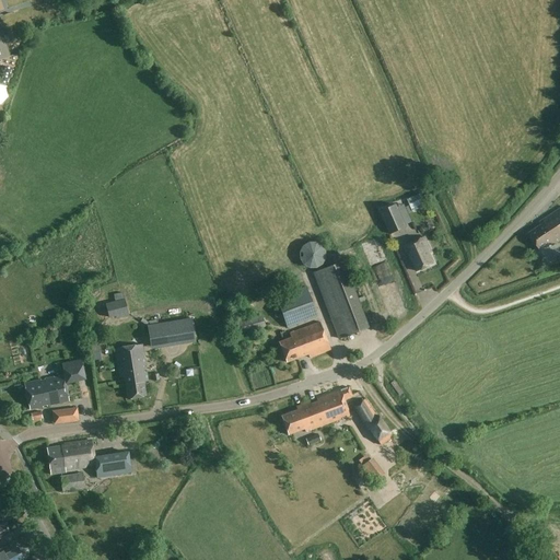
[(409,197),(415,212),(429,207),(422,191),(409,197)]
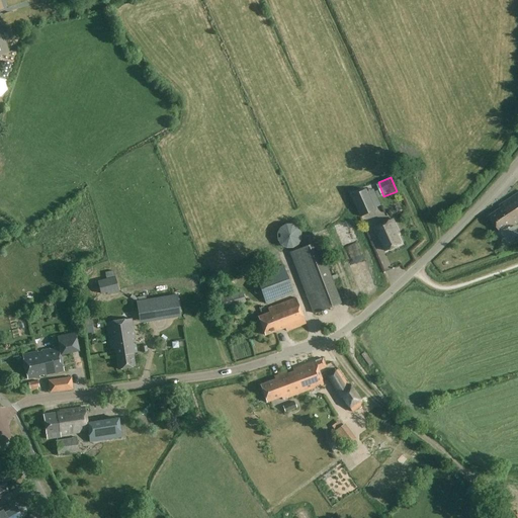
[(352,196),(361,217),(375,209),(366,189),(352,196)]
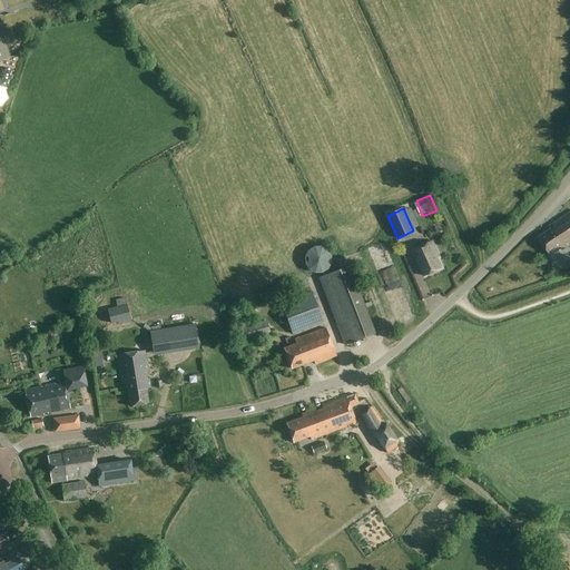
[(550,254),(561,247),(562,249),(569,244),(569,212),(549,226),(551,229),(538,237),(550,254)]
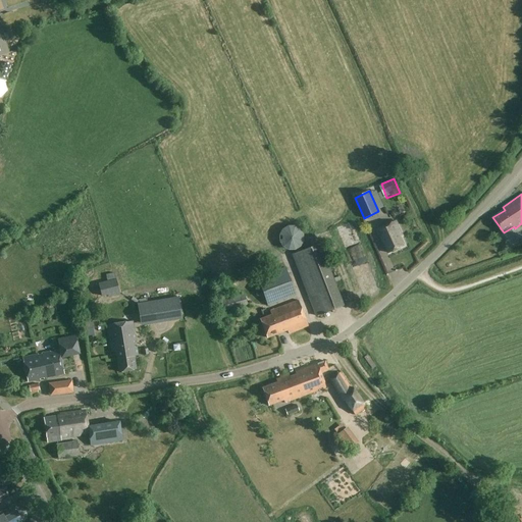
[(388,253),(405,246),(401,238),(403,237),(396,221),(377,229),(380,236),(381,236),(383,241),(382,241),(383,243),(383,242),(388,253)]
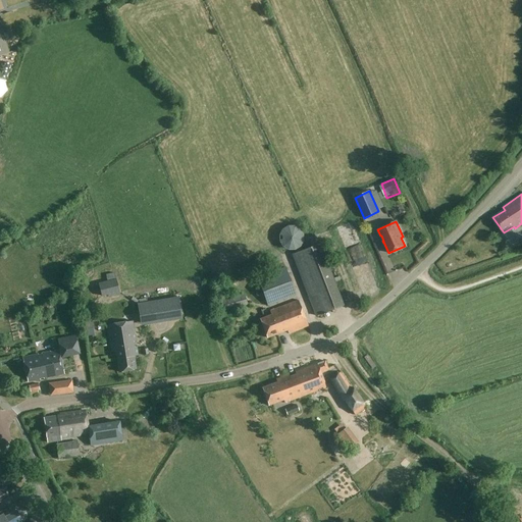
[(278,235),(278,242),(282,247),(289,250),(295,250),(301,247),(304,241),(303,235),(300,228),(295,225),(288,225),(281,229),(278,235)]
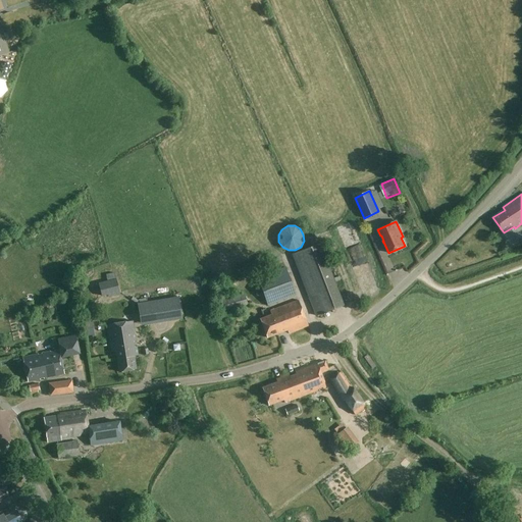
[(316,316),(344,305),(320,244),(292,255),(316,316)]
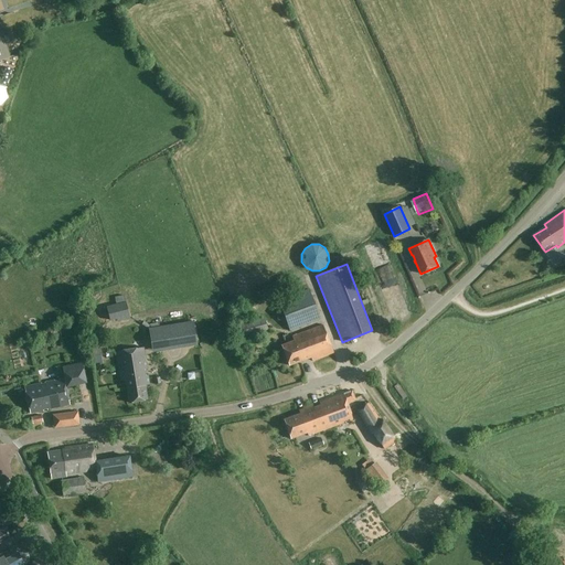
[(309,288),(278,300),(290,332),(321,320),(309,288)]
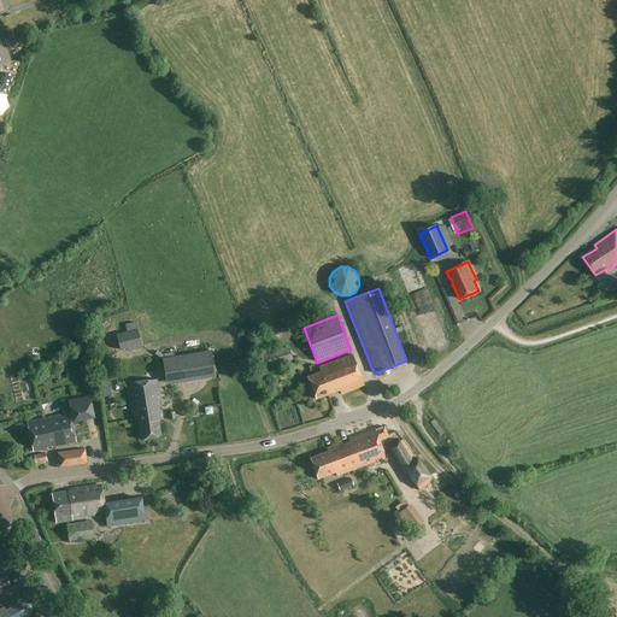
[(116,334),(119,351),(127,348),(128,351),(141,348),(135,322),(124,324),(125,331),(116,334)]
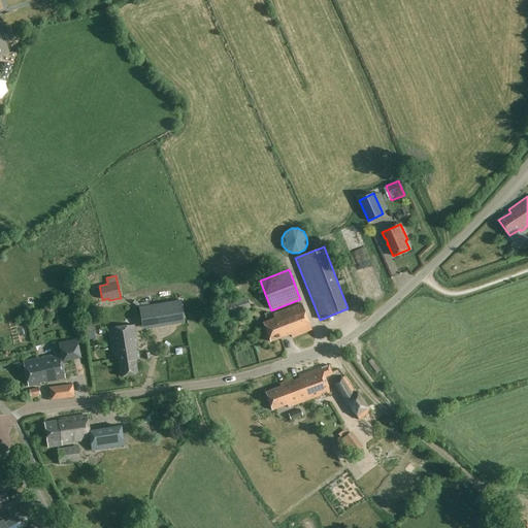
[(240,290),(220,296),(224,316),(251,308),(248,296),(242,297),(240,290)]
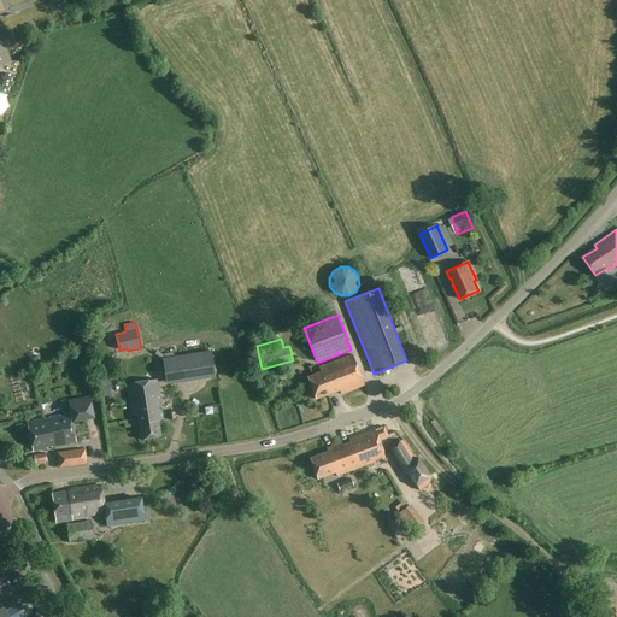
[(211,350),(192,353),(163,358),(165,381),(204,375),(205,380),(215,377),(211,350)]
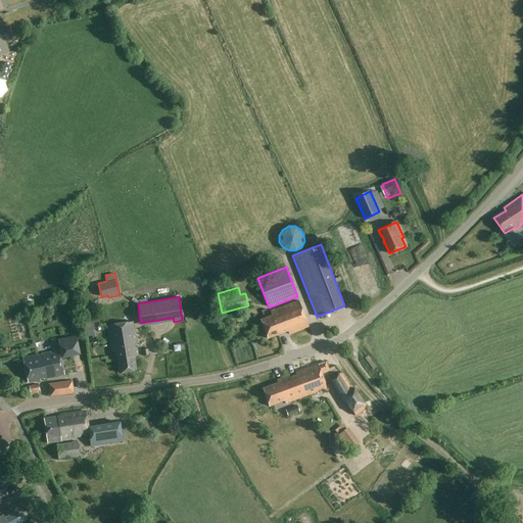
[(289,334),(308,327),(298,300),(271,312),(272,316),(260,320),(268,338),(287,331),(289,334)]
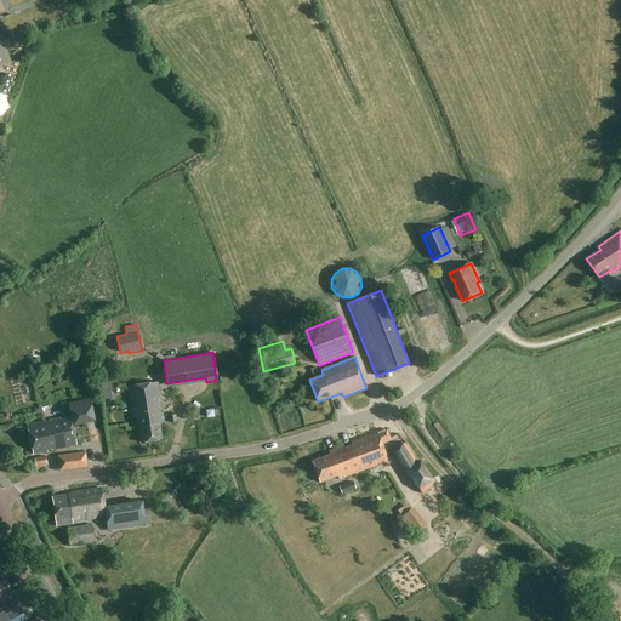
[(164,423),(163,412),(160,412),(159,406),(161,406),(158,382),(127,386),(132,417),(137,417),(141,443),(161,439),(159,423),(164,423)]
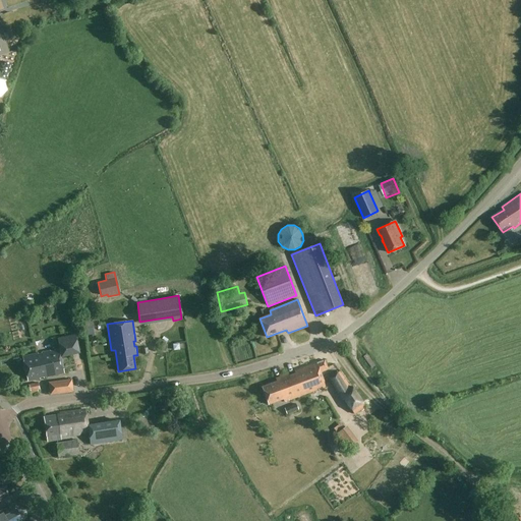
[(76,335),(58,339),(60,349),(23,357),(30,382),(40,379),(40,378),(44,377),(44,379),(65,373),(61,357),(80,353),(76,335)]
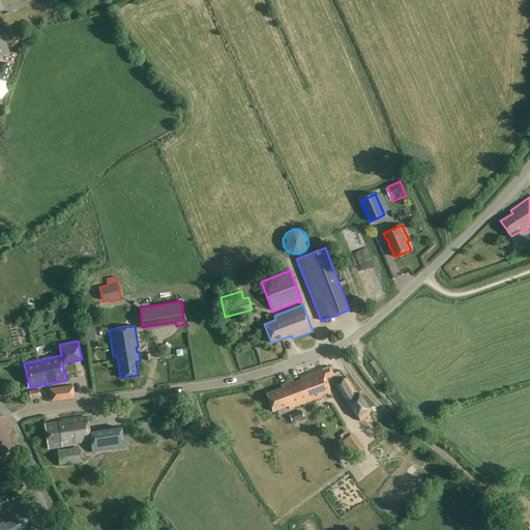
[(325,378),(333,375),(330,366),(299,378),(300,381),(294,383),(293,380),(280,385),(282,388),(266,393),(273,411),(288,406),(289,409),(331,393),(325,378)]
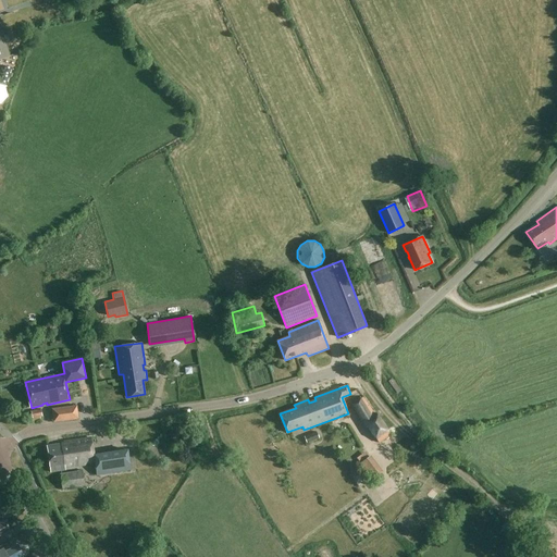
[(374,411),(363,395),(350,404),(374,441),(375,440),(379,443),(392,434),(375,411),(374,411)]
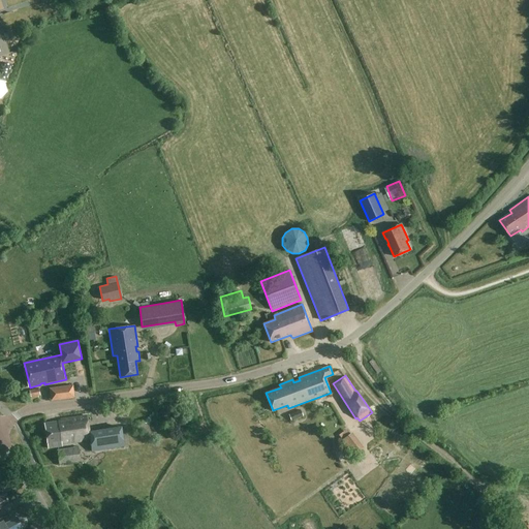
[(75,397),(73,385),(50,387),(52,400),(75,397)]
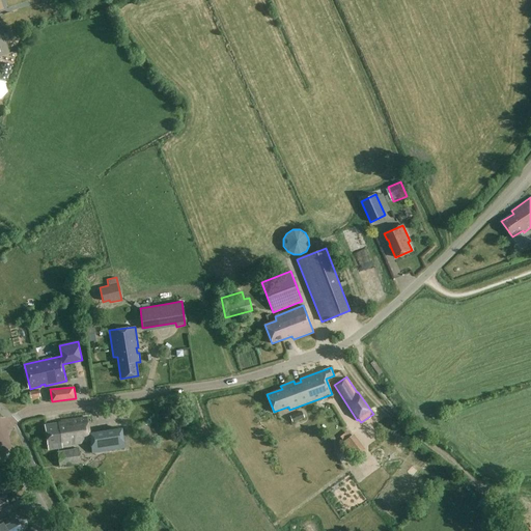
[(29,392),(31,401),(39,400),(38,397),(40,396),(39,390),(29,392)]
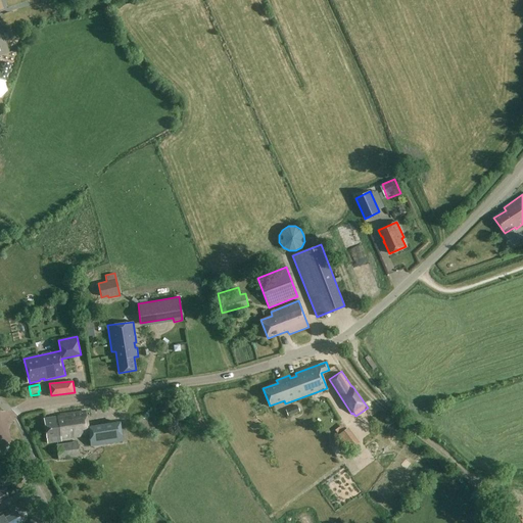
[(297,407),(286,411),(288,417),(299,412),(297,407)]
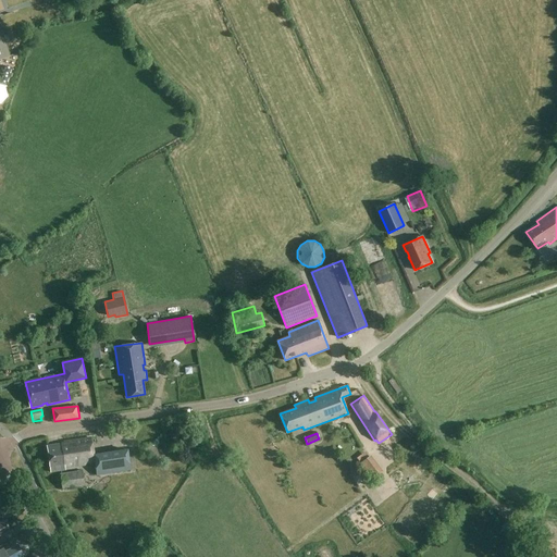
[(97,475),(131,470),(127,450),(94,455),(91,438),(60,443),(61,444),(47,446),(50,467),(51,472),(65,470),(64,468),(95,463),(97,475)]
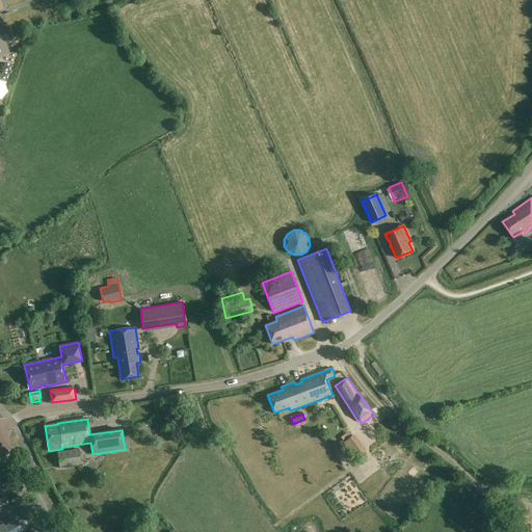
[(354,432),(345,440),(356,455),(367,448),(354,432)]
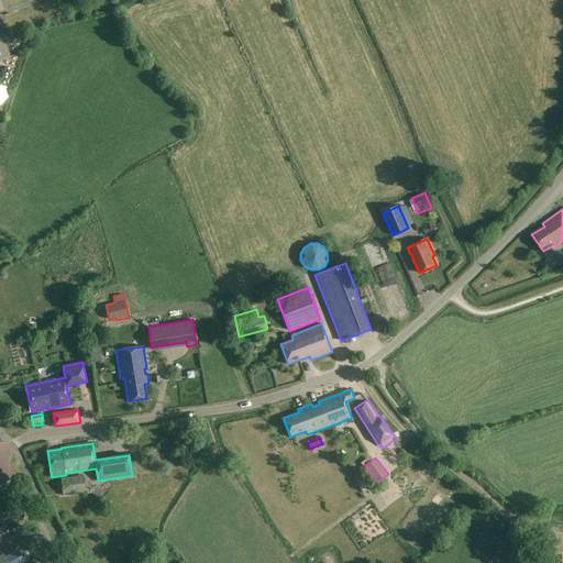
[(86,490),(84,475),(62,477),(64,494),(86,490)]
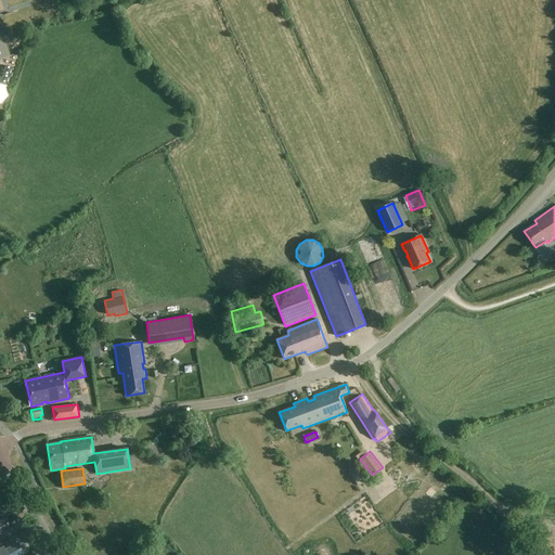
[(4,519),(0,521),(0,533),(10,529),(4,519)]
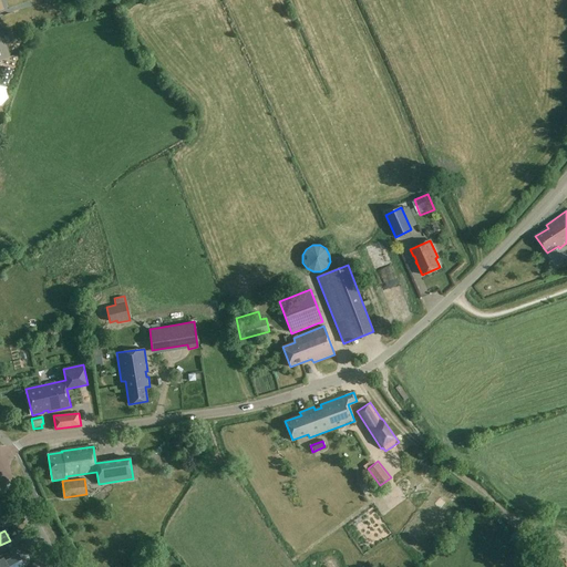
[(0,566),(23,566),(24,565),(19,555),(6,563),(4,559),(0,562),(0,566)]
